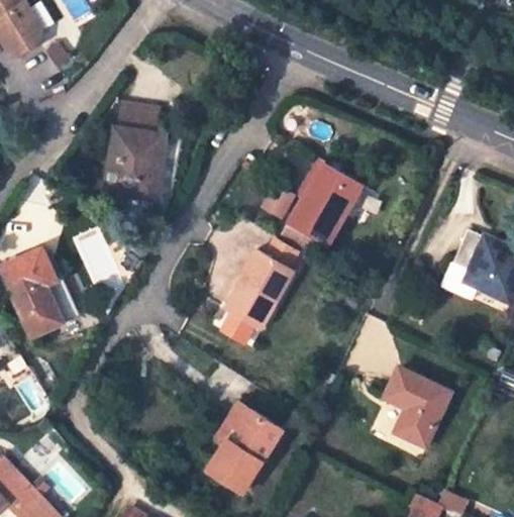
[(21,0),(0,0),(0,39),(2,42),(7,39),(15,52),(35,38),(38,24),(31,23),(23,11),(24,4),(21,0)]
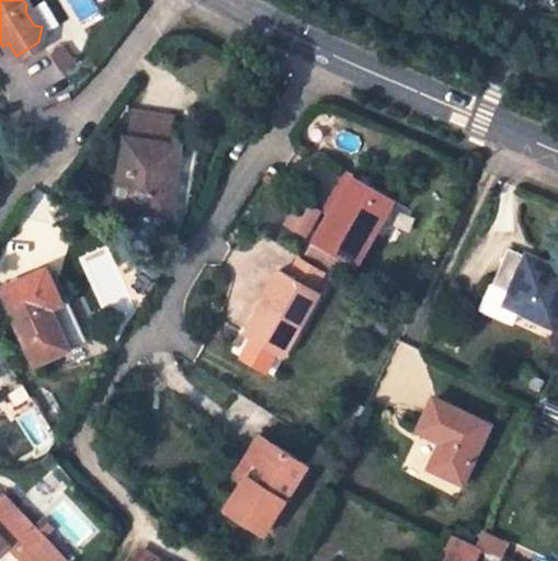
[(168,142),(123,138),(114,207),(168,215),(171,193),(161,192),(168,142)]
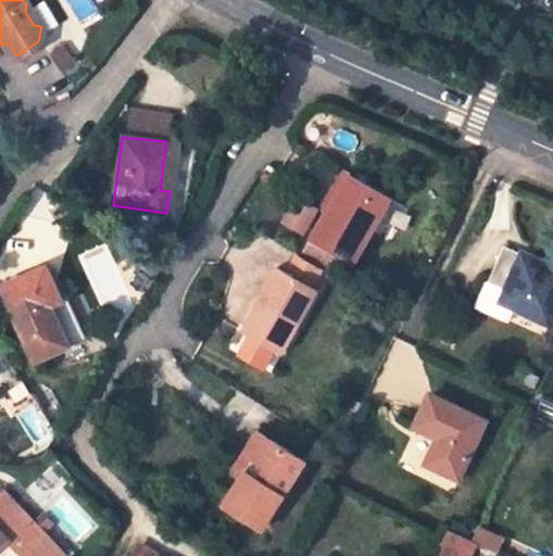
[(160,190),(170,191),(175,143),(166,141),(160,190)]
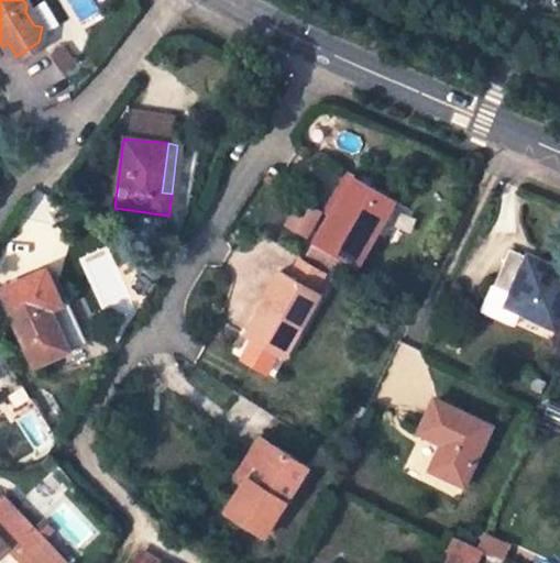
[(327,216),(349,178),(343,174),(321,212),(327,216)]
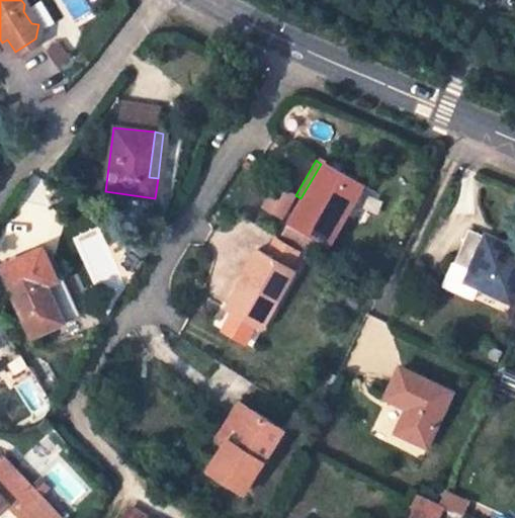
[(326,244),(360,185),(321,164),(301,198),(286,223),(312,236),(326,244)]
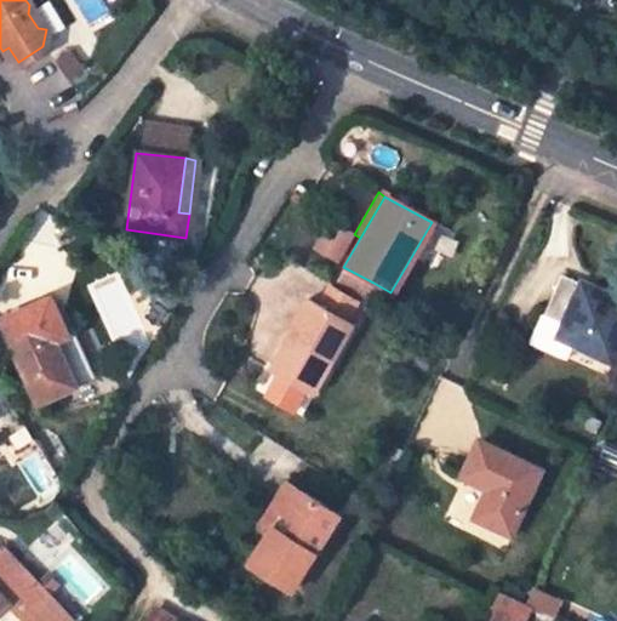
[(355,300),(361,303),(373,283),(343,267),(332,286),(355,300)]
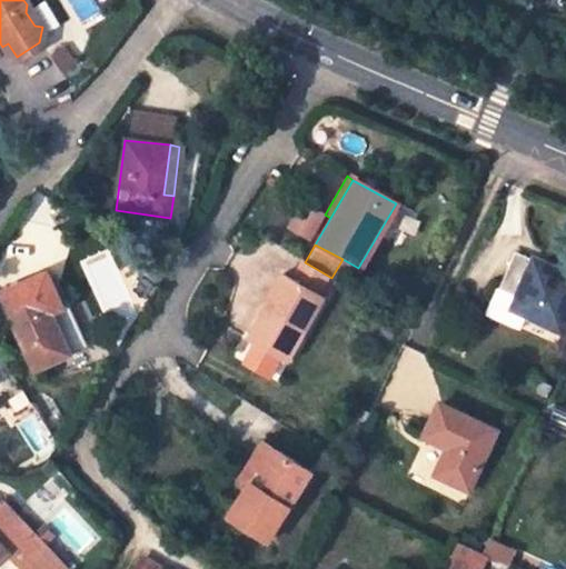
[(563,333),(565,325),(565,275),(513,251),(484,319),(517,332),(524,317),(563,333)]
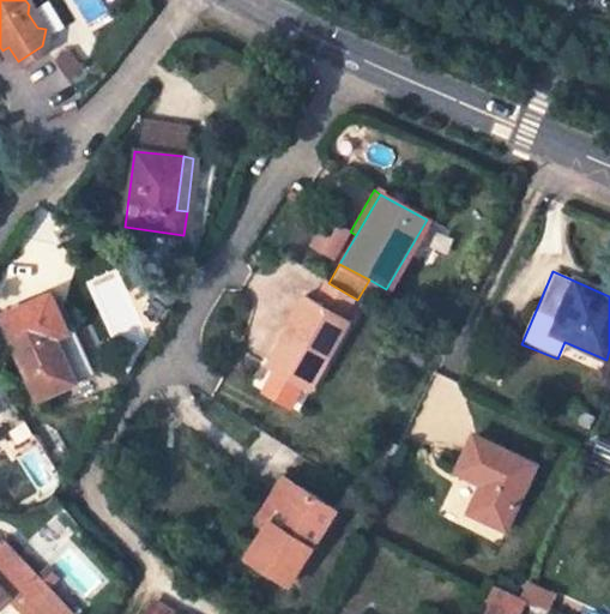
[(312,300),(339,317),(351,296),(328,283),(322,280),(312,300)]
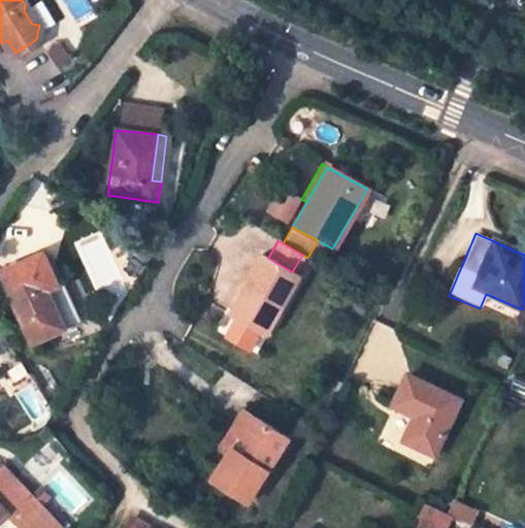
[(252,286),(268,258),(259,253),(242,281),(248,283),(252,286)]
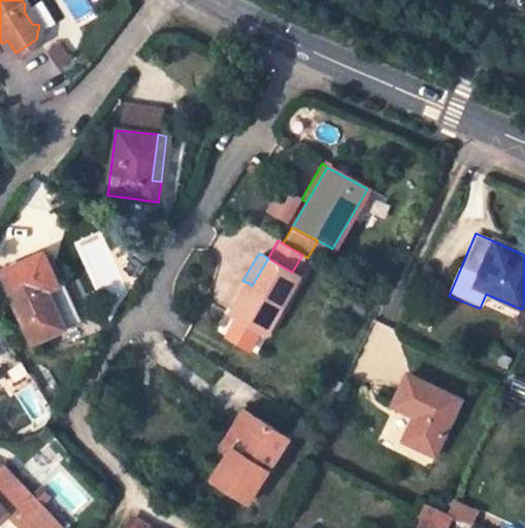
[(56,286),(40,255),(0,272),(0,274),(30,342),(60,329),(43,292),(56,286)]
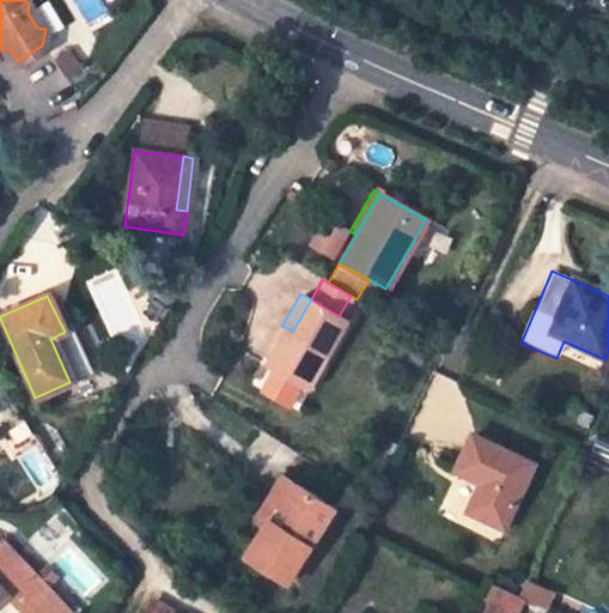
[(306,389),(345,320),(339,316),(311,299),(292,332),(287,328),(266,365),(306,389)]
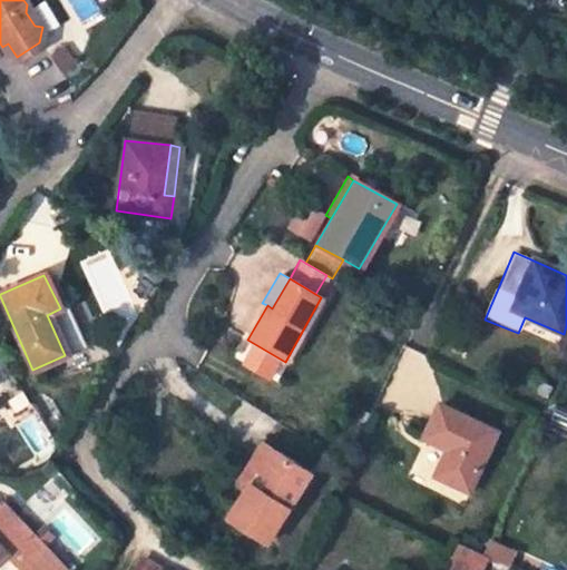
[(65,355),(86,345),(68,305),(60,308),(47,315),(65,355)]
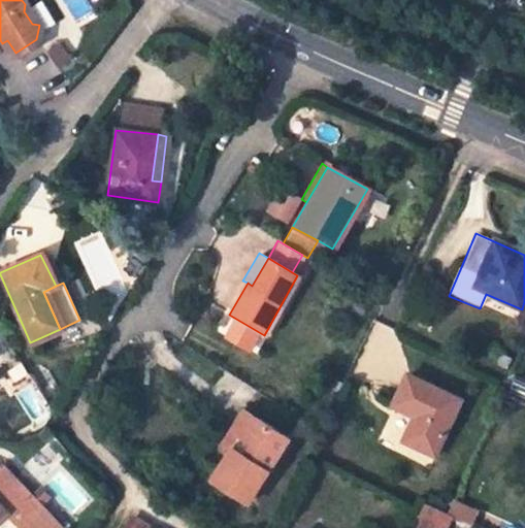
[(459,401),(404,375),(391,406),(412,417),(400,441),(432,457),(459,401)]
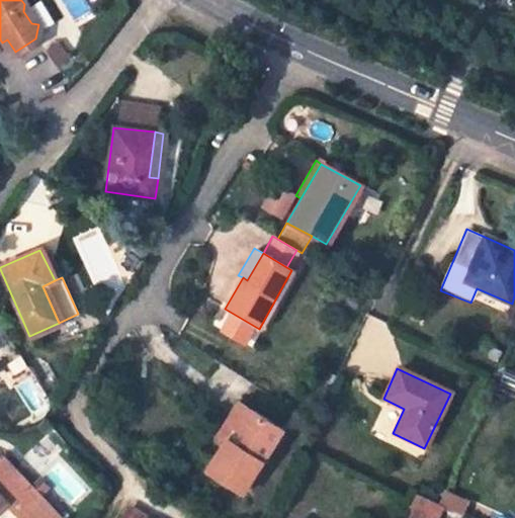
[(283,429),(239,402),(220,434),(229,440),(208,476),(243,496),(283,429)]
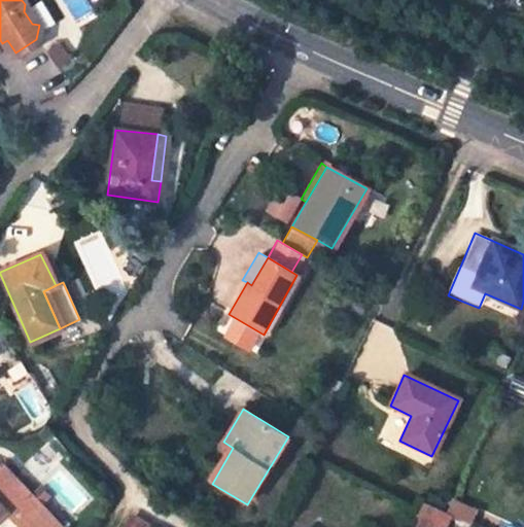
[(7,411),(1,414),(0,413),(0,441),(14,441),(7,425),(13,422),(7,411)]
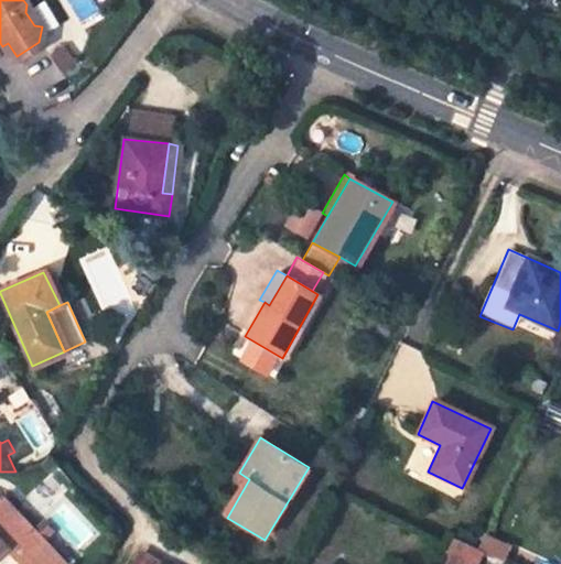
[(63,563),(0,497),(0,563),(63,563)]
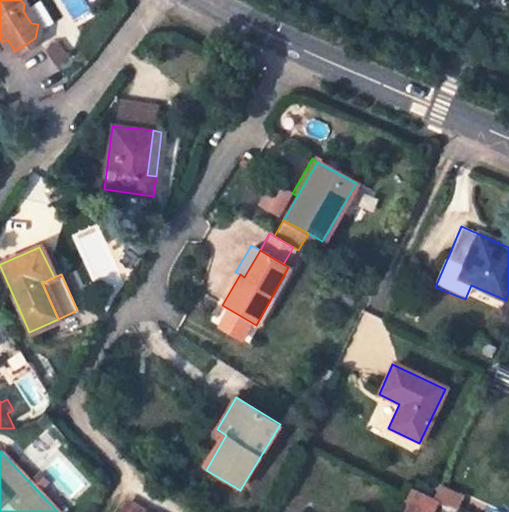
[(394,511),(429,511),(435,501),(408,487),(394,511)]
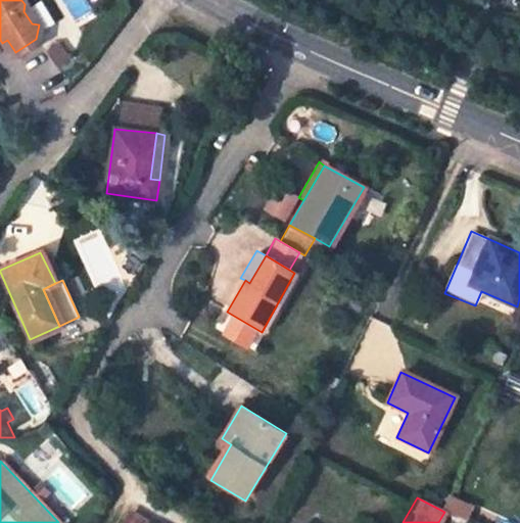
[(144,522),(145,522),(127,512),(121,522),(144,522)]
